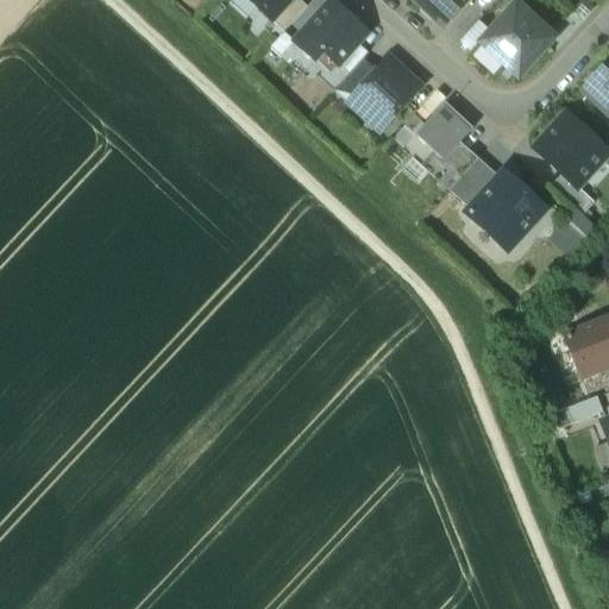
[(249,0),(271,22),(290,0),(249,0)]
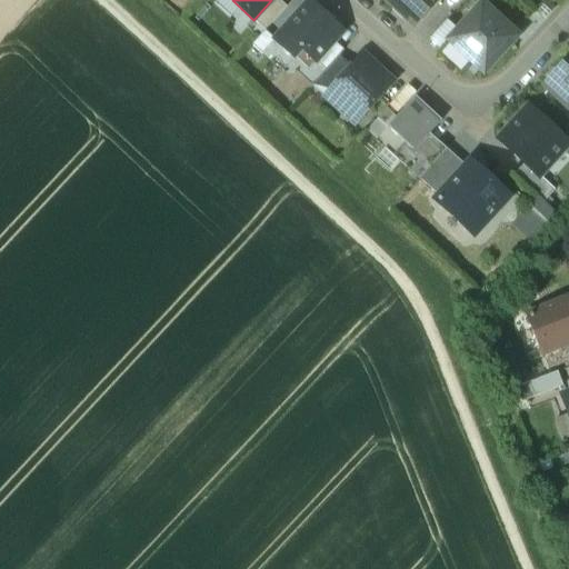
[(279,0),(271,0),(253,20),(265,30),(287,7),(279,0)]
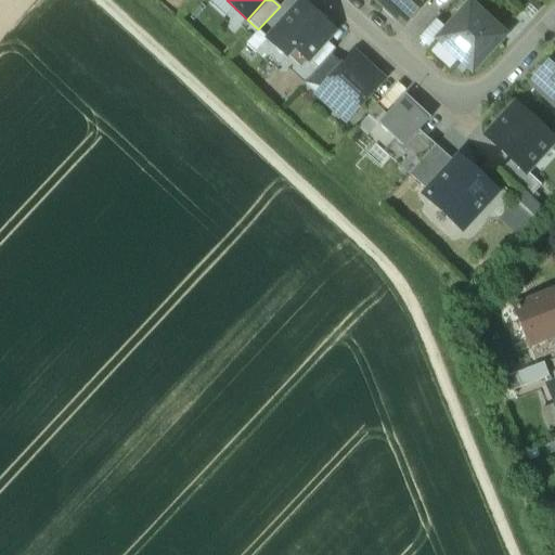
[(427,0),(375,0),(403,26),(427,0)]
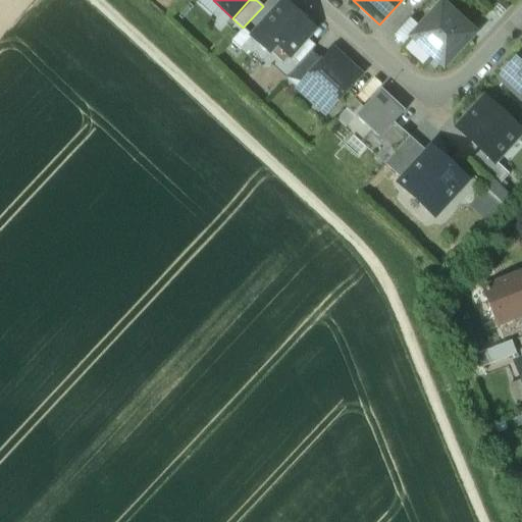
[(509,6),(502,0),(500,0),(492,8),(501,15),(509,6)]
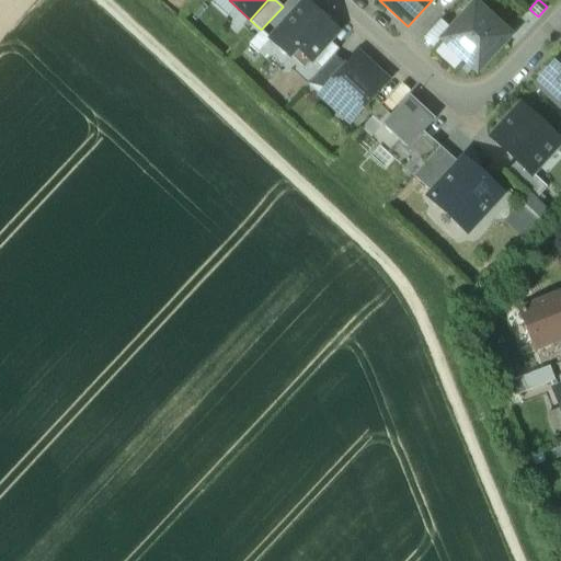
[(305,2),(271,38),(289,56),(295,49),(299,49),(311,60),(329,41),(338,32),(305,2)]
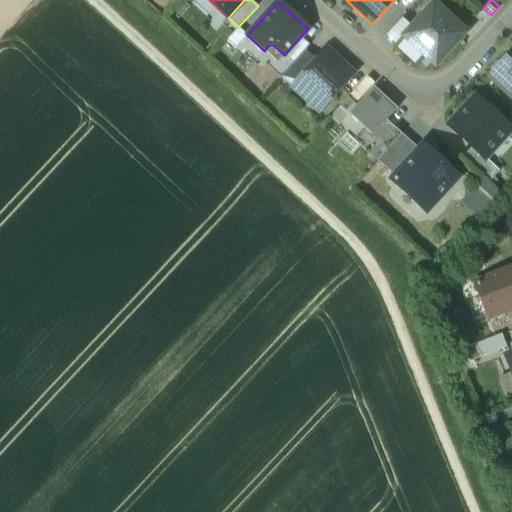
[(466,32),(433,3),(404,35),(433,62),(436,59),(439,62),(466,32)]
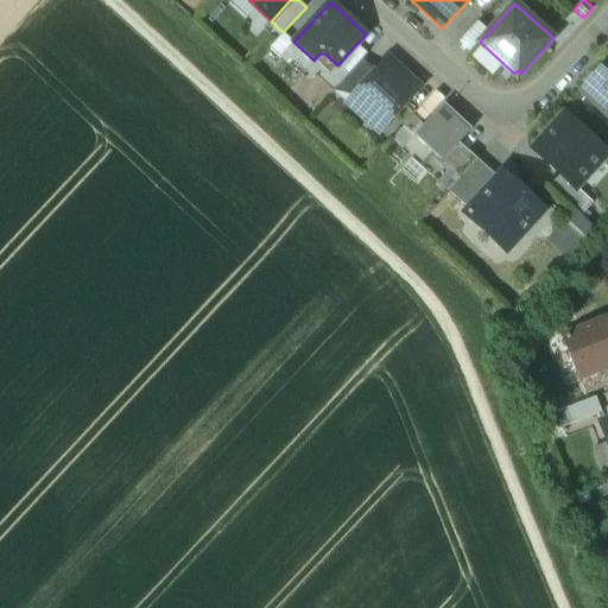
[(356,44),(337,65),(348,75),(361,58),(367,54),(356,44)]
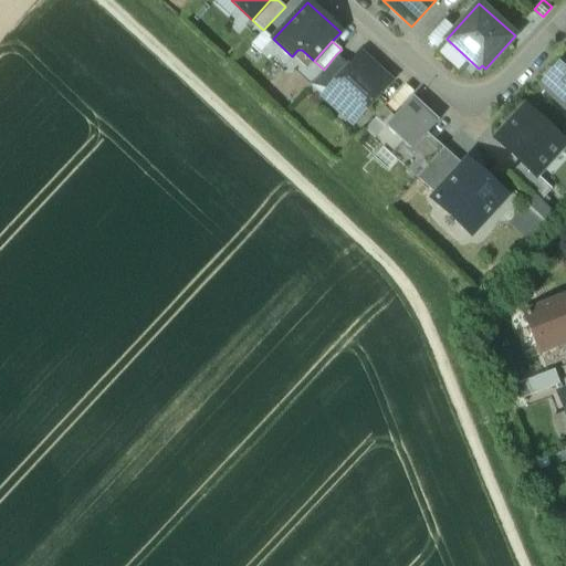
[(333,79),(321,92),(317,95),(353,125),(366,108),(388,84),(396,76),(385,67),(360,46),(346,62),(333,79)]
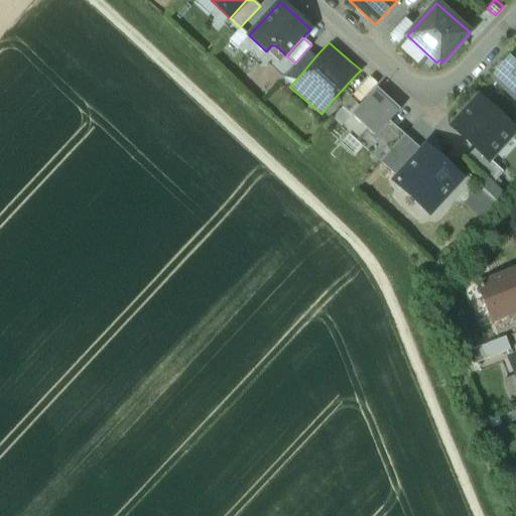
[(515,48),(510,56),(508,53),(488,76),(515,100),(515,48)]
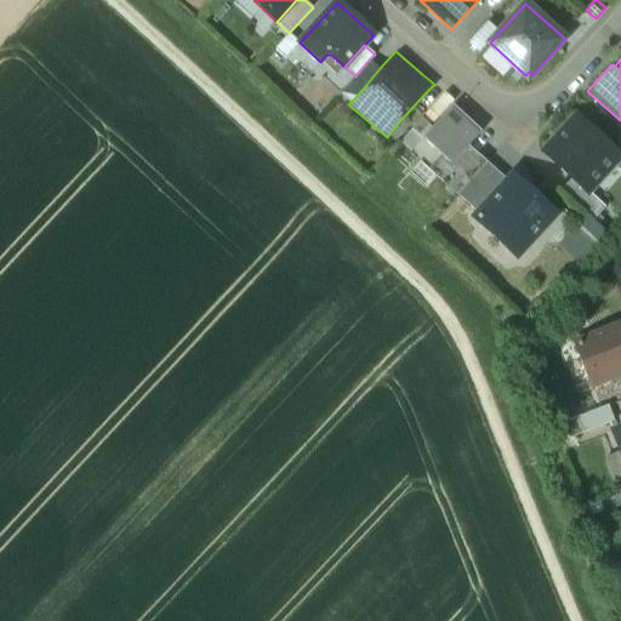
[(355,77),(342,92),(352,101),(365,86),(380,68),(369,60),(355,77)]
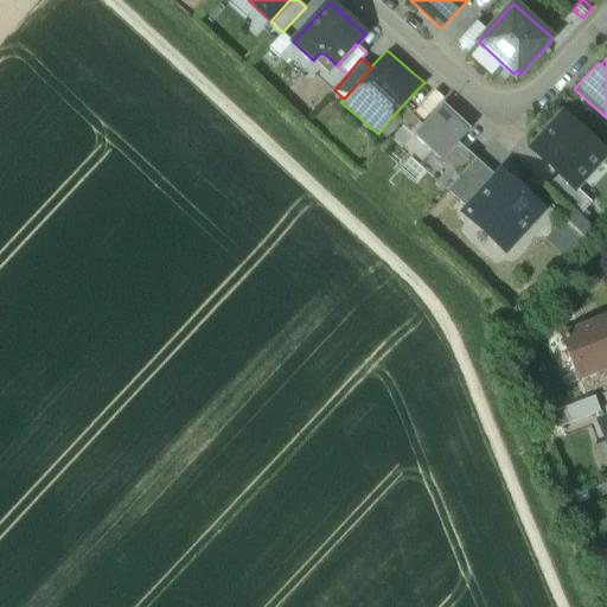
[(457,115),(443,103),(413,135),(430,152),(441,161),(459,142),(471,128),(460,119),(460,120),(457,116),(457,115)]
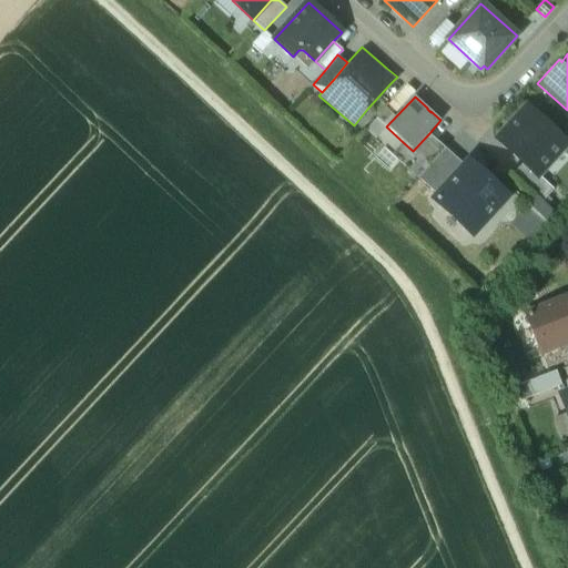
[(567,143),(527,107),(497,139),(523,162),(524,163),(537,175),(538,175),(567,143)]
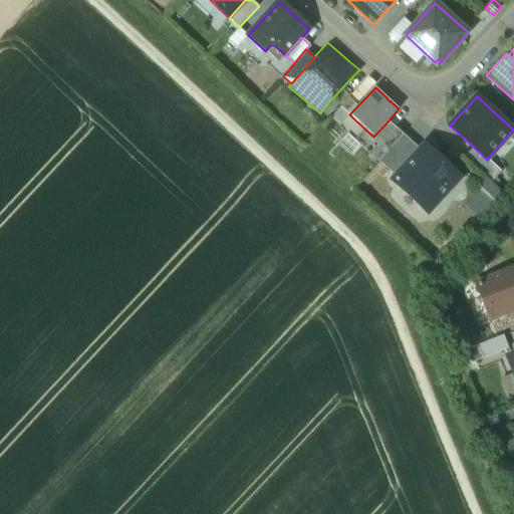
[(389,120),(373,137),(364,129),(355,140),(378,161),(403,135),(389,120)]
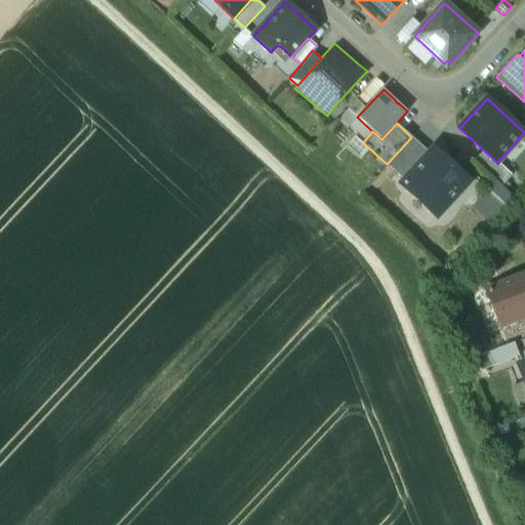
[(411,137),(387,164),(405,180),(430,154),(411,137)]
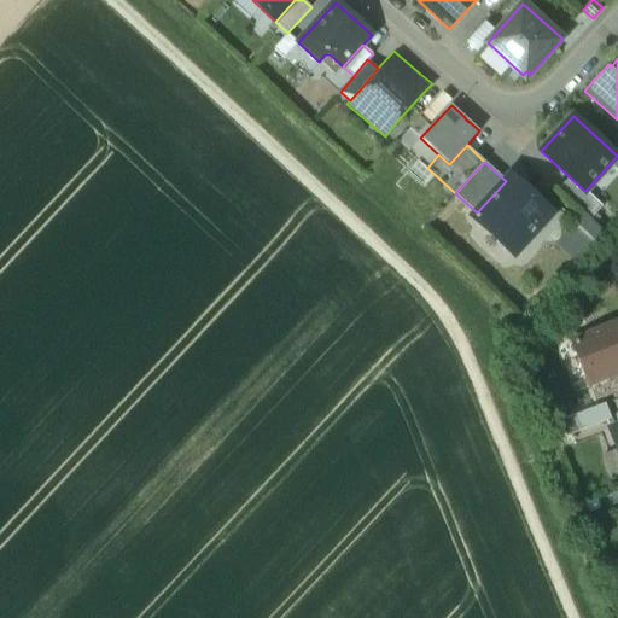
[(477,213),(473,216),(514,254),(552,213),(511,175),(477,213)]
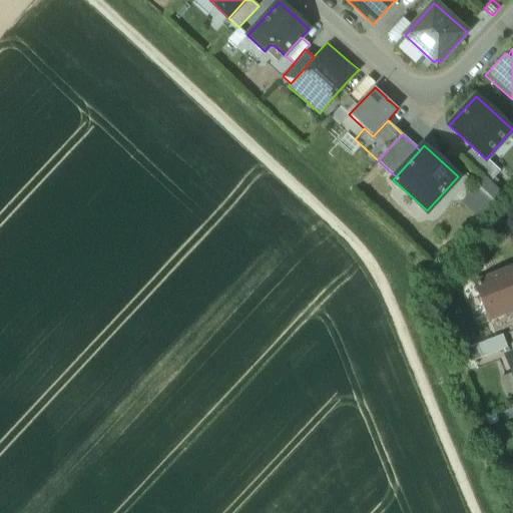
[(486,158),(485,158),(473,147),(472,146),(464,157),(490,181),(500,170),(486,158)]
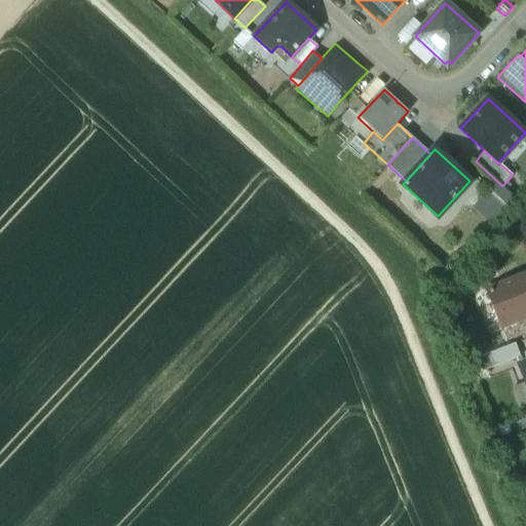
[(489,221),(512,196),(492,179),(470,204),(489,221)]
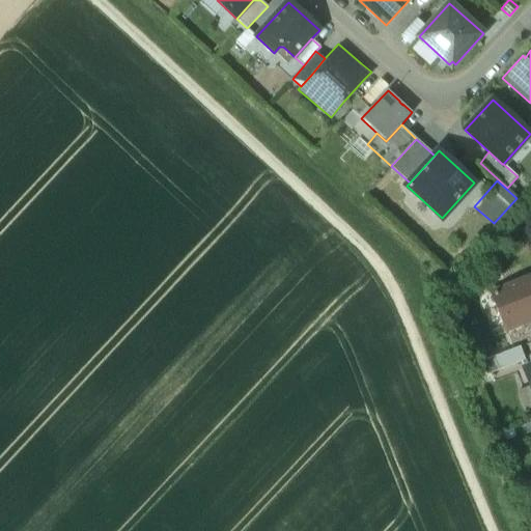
[(530,279),(530,278),(493,294),(506,330),(530,320),(530,279)]
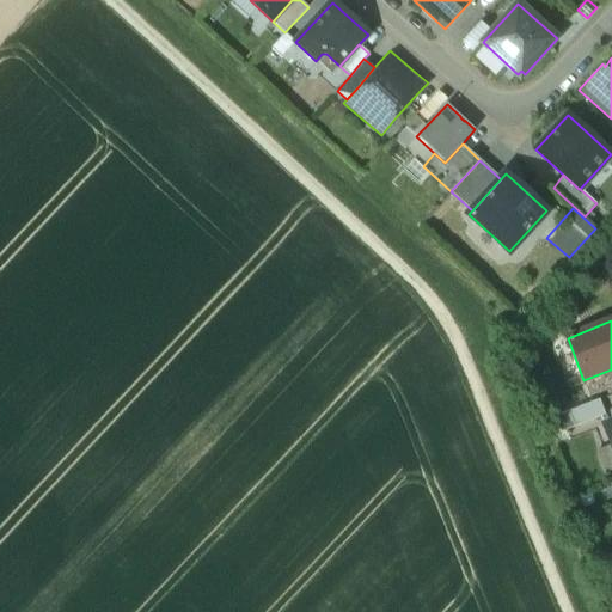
[(611,373),(611,369),(583,380),(592,403),(611,395),(611,373)]
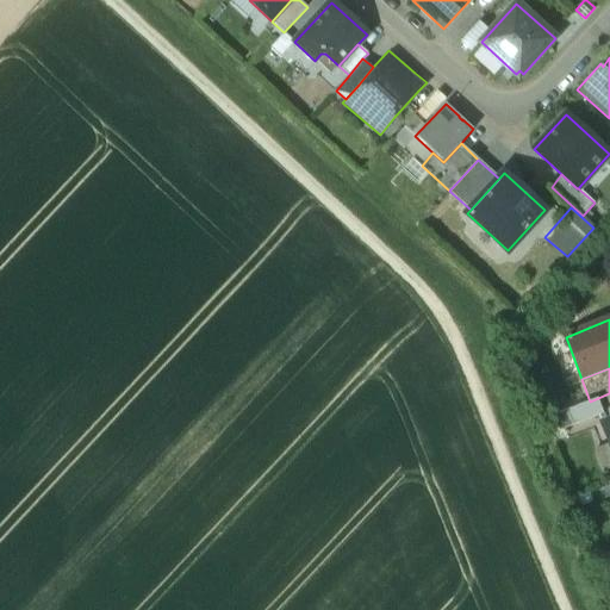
[(597,399),(567,411),(573,425),(603,414),(597,399)]
